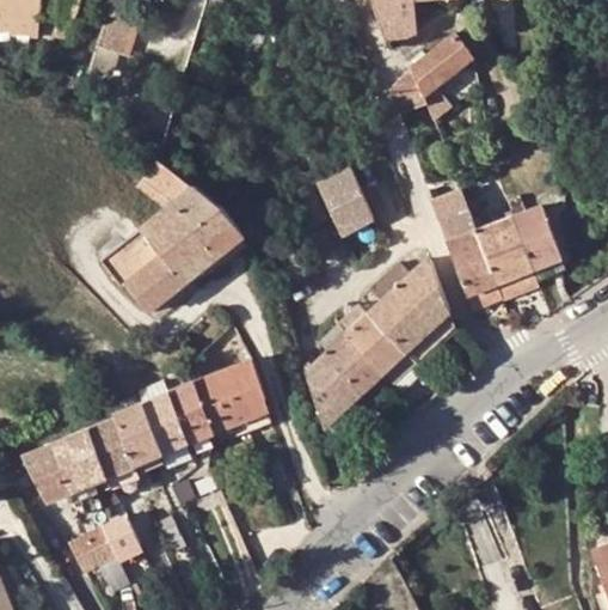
[(0,18),(36,23),(37,0),(0,0),(0,18)]
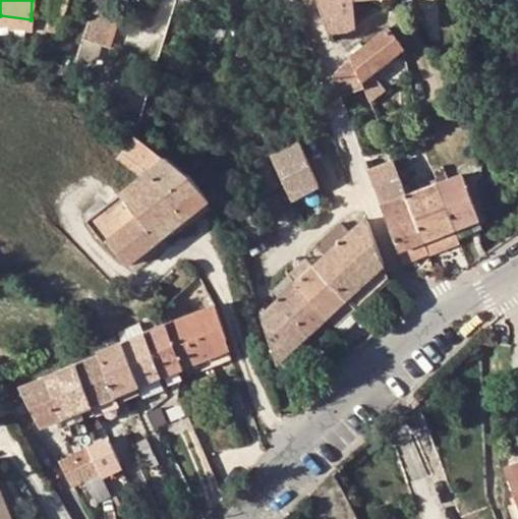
[(94,0),(91,8),(112,15),(117,0),(94,0)]
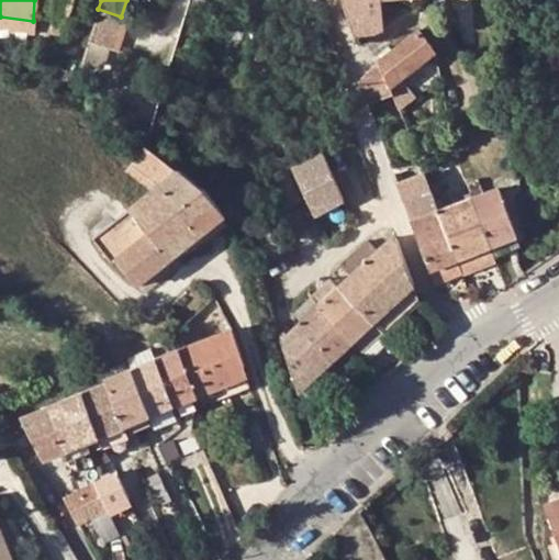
[(338,0),(353,41),(380,30),(380,28),(378,0),(338,0)]
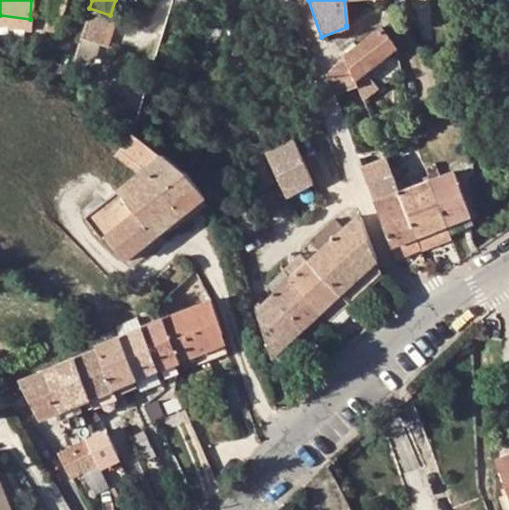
[(110,15),(89,8),(80,35),(105,43),(115,17),(110,15)]
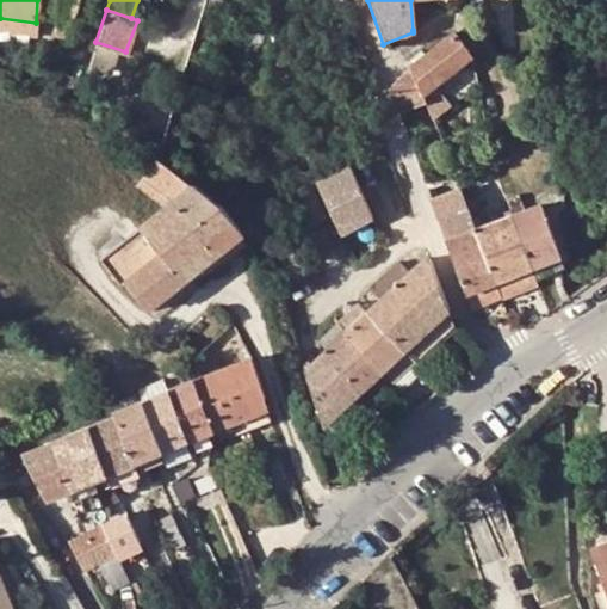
[(0,36),(35,41),(36,23),(0,18),(0,36)]
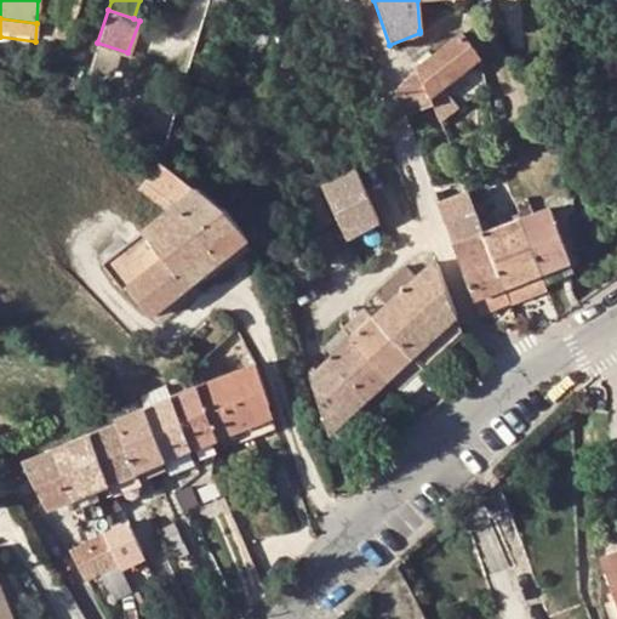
[(53,38),(66,39),(70,26),(55,24),(53,38)]
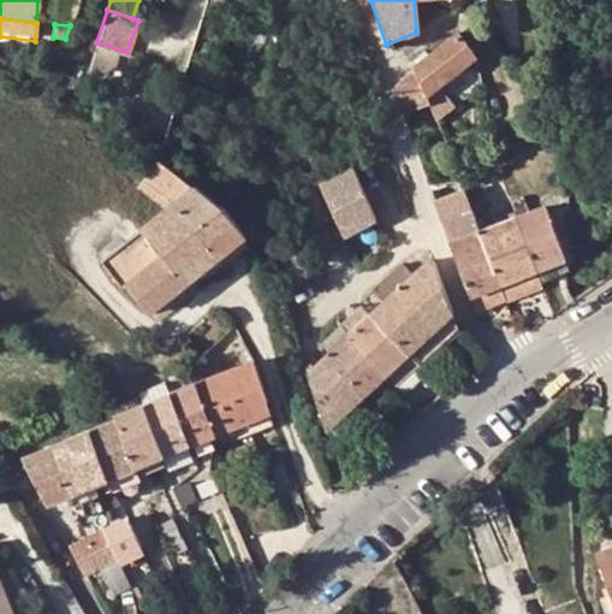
[(456,35),(413,70),(423,99),(426,98),(434,92),(473,62),(473,59),(456,35)]
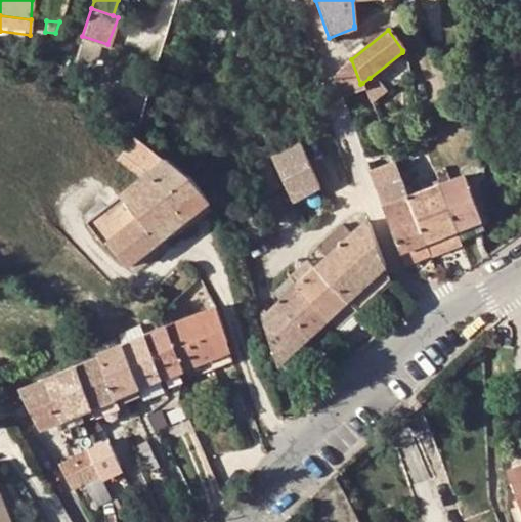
[(68,55),(70,47),(57,43),(55,50),(68,55)]
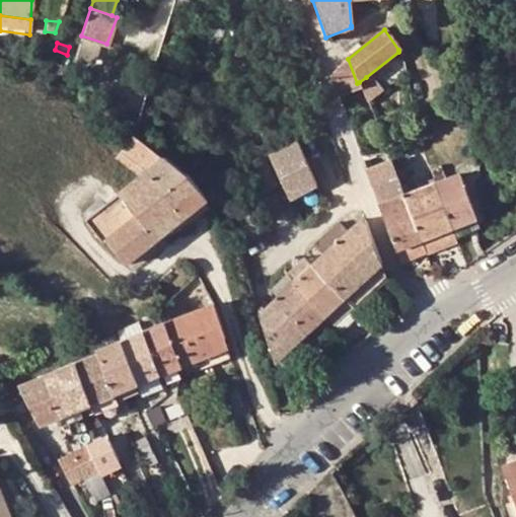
[(360,89),(357,83),(348,59),(333,73),(332,75),(339,98),(360,89)]
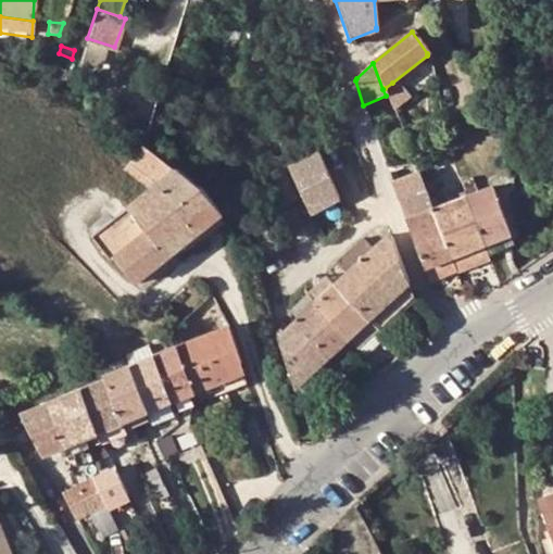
[(396,103),(402,98),(392,83),(385,88),(396,103)]
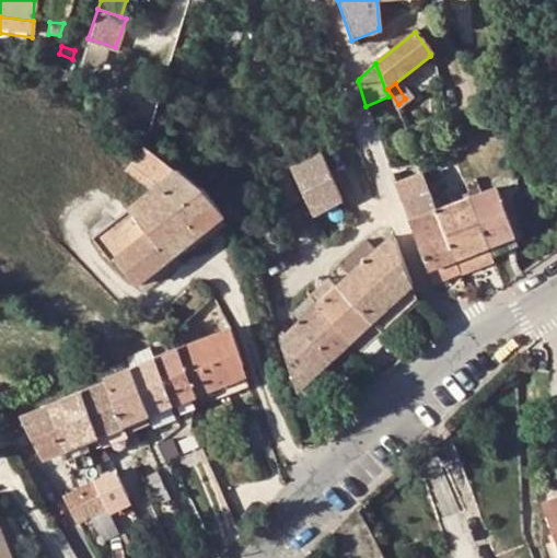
[(475,126),(474,119),(480,118),(479,114),(460,116),(461,121),(467,120),(467,128),(475,126)]
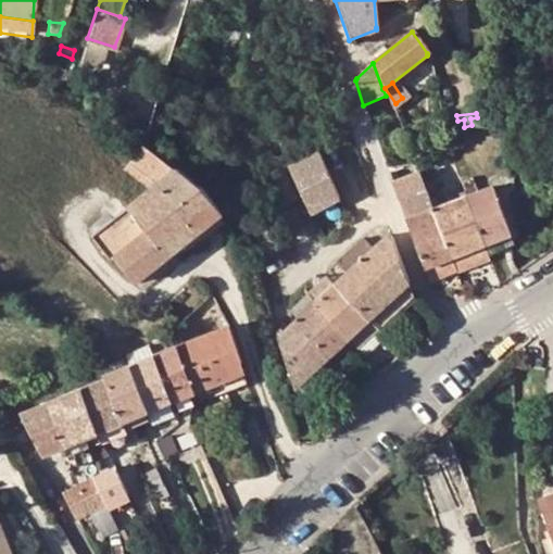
[(222,215),(174,171),(142,148),(124,170),(151,189),(126,209),(167,260),(187,244),(217,218),(222,215)]
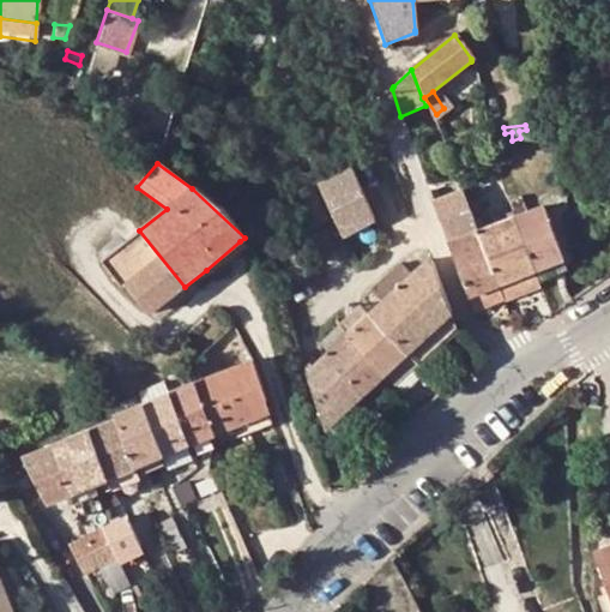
[(316,185),(316,186),(338,237),(373,221),(349,169),(319,184),(316,185)]
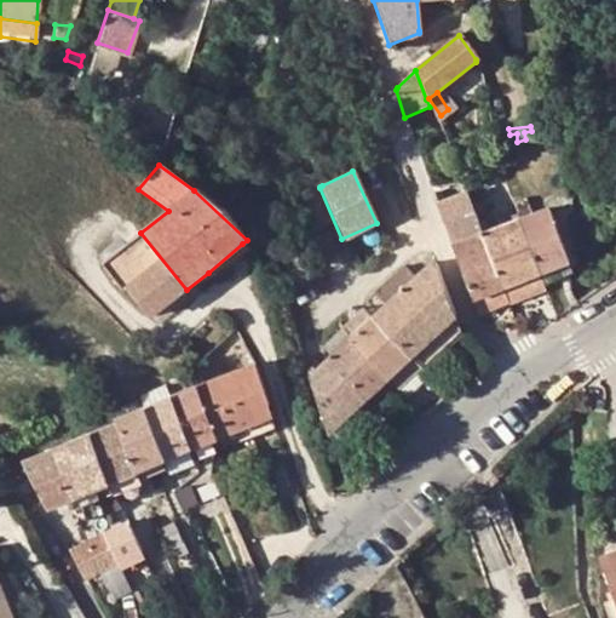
[(328,225),(314,196),(312,193),(288,204),(294,217),(304,238),(328,225)]
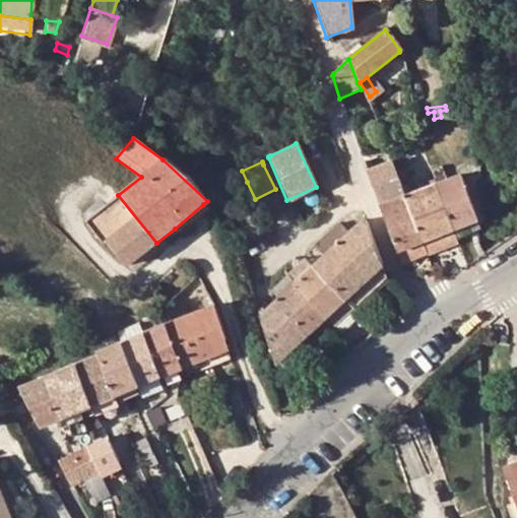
[(367,173),(374,193),(401,182),(394,163),(367,173)]
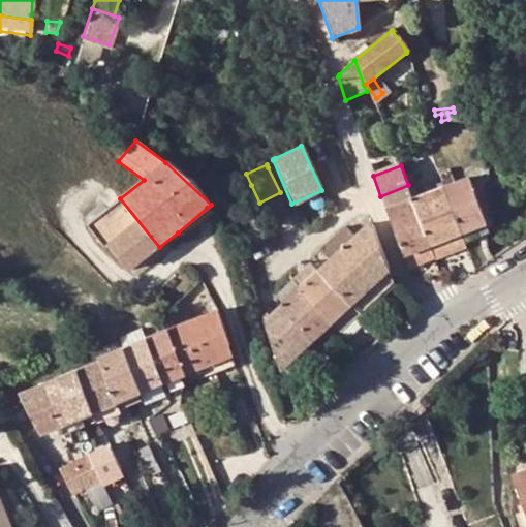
[(446,172),(436,175),(439,185),(441,188),(453,184),(446,172)]
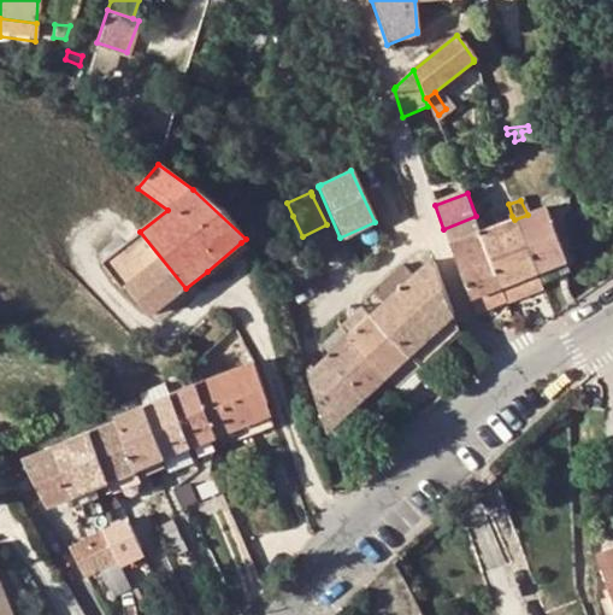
[(536,212),(528,215),(514,220),(534,273),(564,261),(572,258),(566,200),(565,201),(543,209),(536,212)]
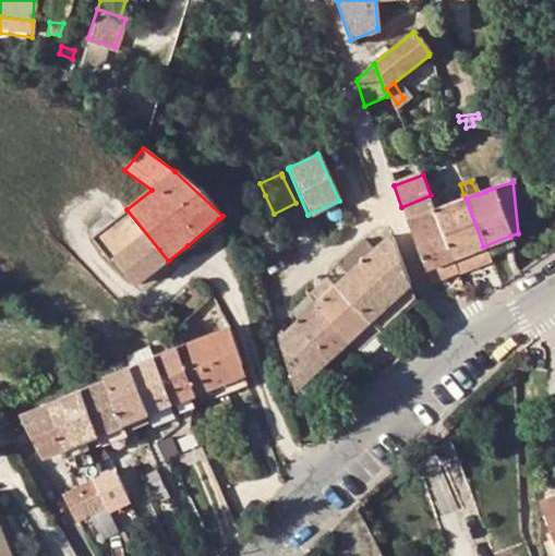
[(438,192),(431,195),(436,210),(445,207),(438,192)]
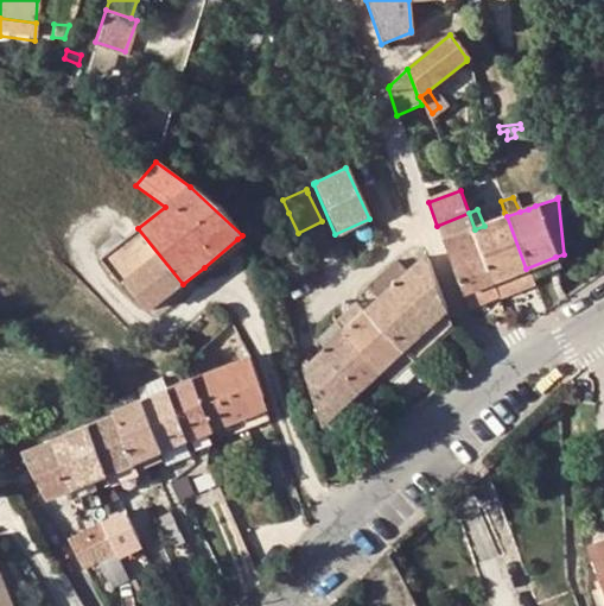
[(494,281),(475,229),(469,213),(437,226),(462,292),(494,281)]
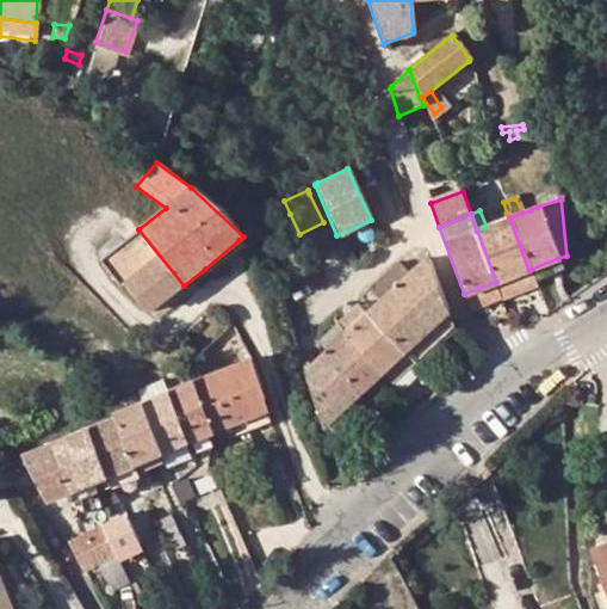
[(509,217),(503,220),(487,227),(477,231),(496,282),(528,270),(509,217)]
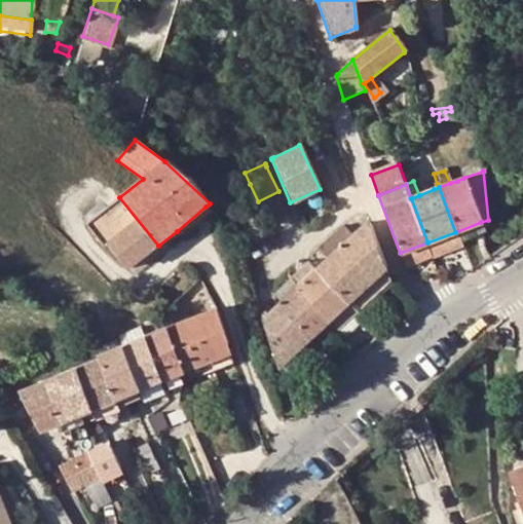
[(154,249),(156,248),(158,246),(119,197),(86,225),(104,247),(107,245),(127,270),(142,259),(149,266),(160,257),(154,249)]
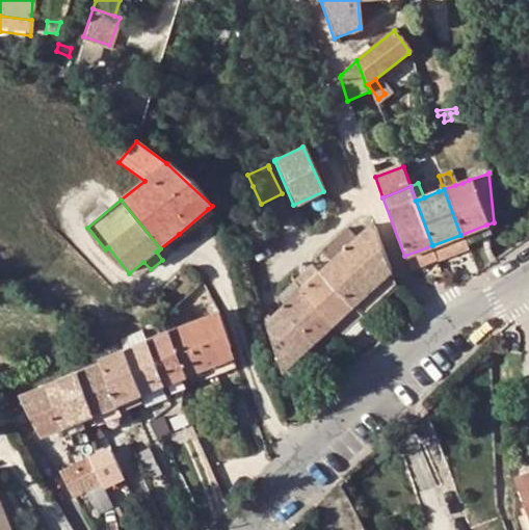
[(194,233),(214,216),(208,209),(179,234),(183,238),(192,231),(194,233)]
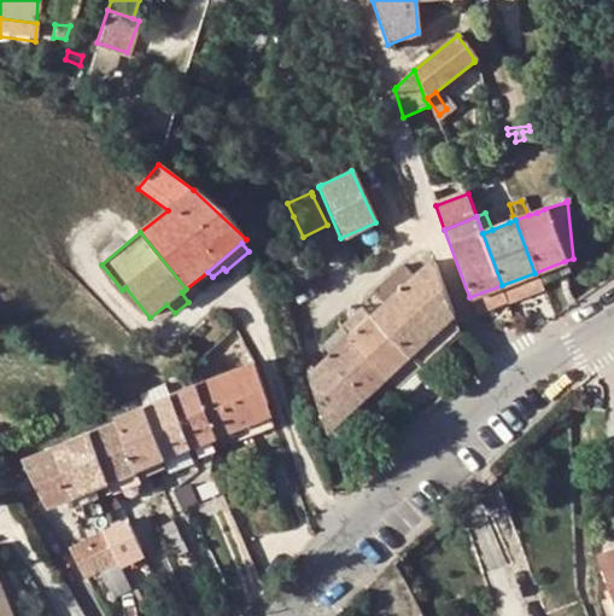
[(384,304),(369,317),(407,356),(409,360),(454,318),(436,269),(428,263),(413,278),(402,266),(374,292),(384,304)]
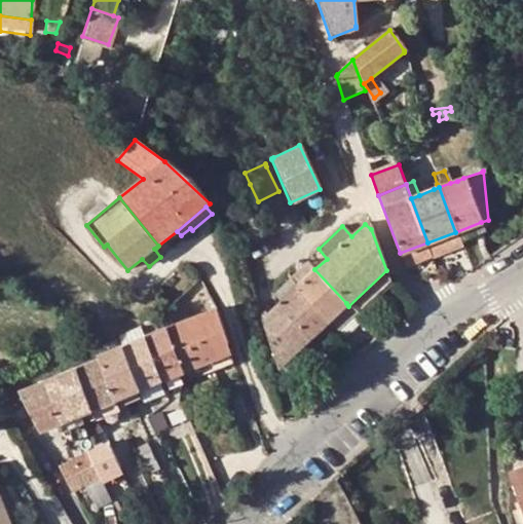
[(455,232),(427,242),(433,256),(460,245),(455,232)]
